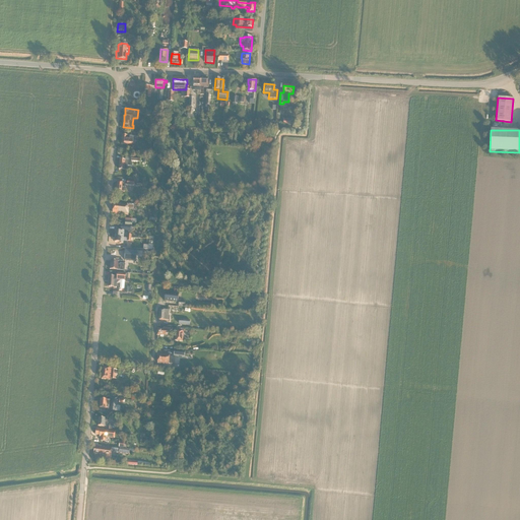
[(133,145),(133,139),(129,138),(129,136),(122,135),(121,144),(127,144),(133,145)]
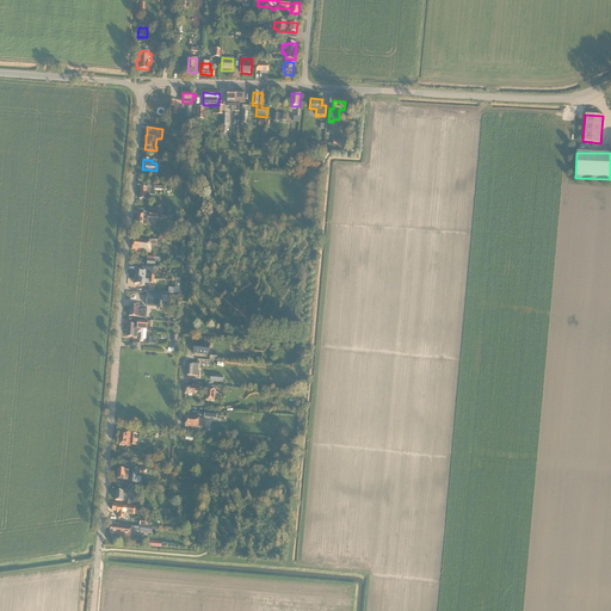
[(154,189),(150,189),(141,187),(140,199),(149,201),(149,195),(155,196),(155,190),(161,190),(165,191),(165,186),(161,186),(154,185),(154,189)]
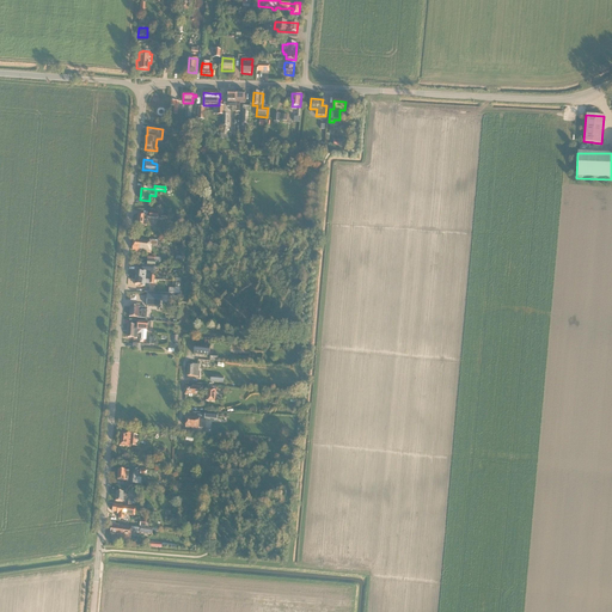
[(158,219),(158,213),(150,213),(150,215),(145,215),(145,214),(139,214),(138,225),(144,226),(144,225),(146,226),(147,218),(158,219)]
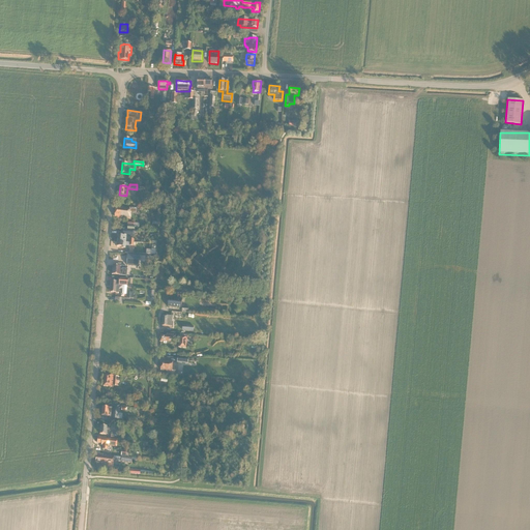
[(130,219),(130,211),(130,208),(118,207),(118,208),(116,207),(115,217),(118,217),(117,218),(130,219)]
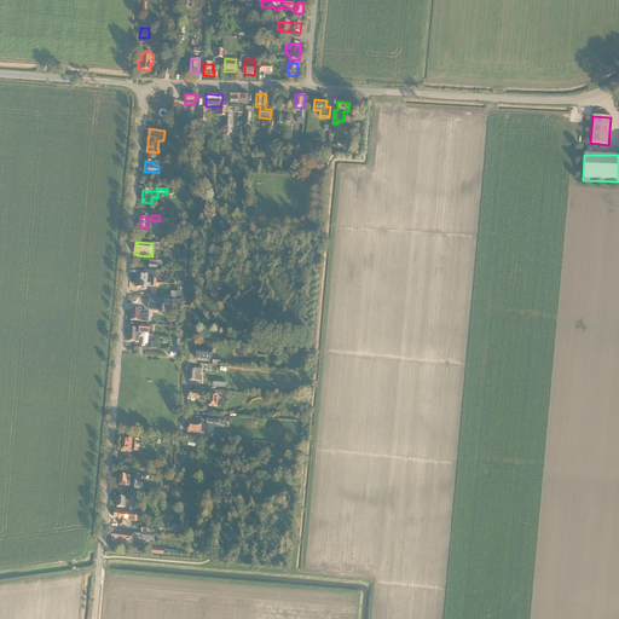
[(148,283),(137,282),(137,289),(142,289),(142,290),(146,290),(146,291),(146,296),(151,296),(151,290),(151,288),(151,283),(148,283)]
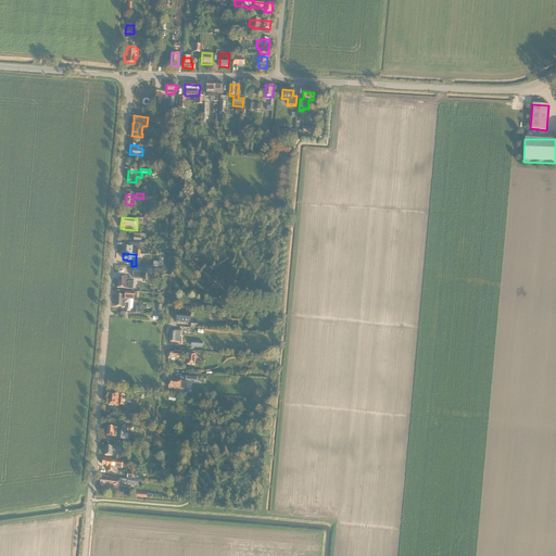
[(146,279),(146,274),(146,270),(147,270),(147,268),(134,267),(134,269),(134,273),(134,274),(134,277),(133,277),(133,278),(146,279)]
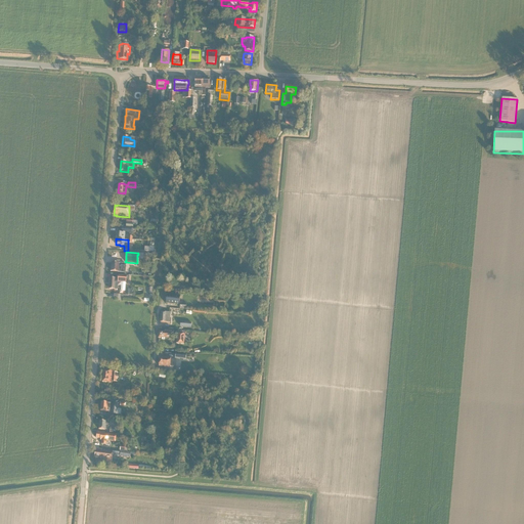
[(126,264),(112,263),(111,271),(125,273),(126,264)]
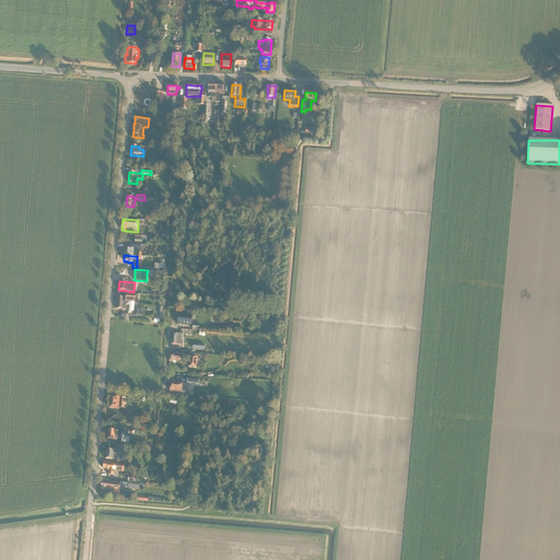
[(126,298),(118,298),(117,308),(126,310),(126,302),(136,302),(136,300),(138,300),(139,295),(126,294),(126,298)]
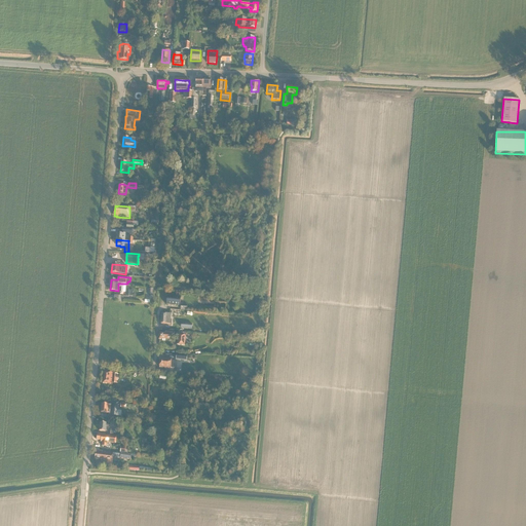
[(166,305),(180,306),(181,297),(176,297),(176,298),(167,297),(166,305)]
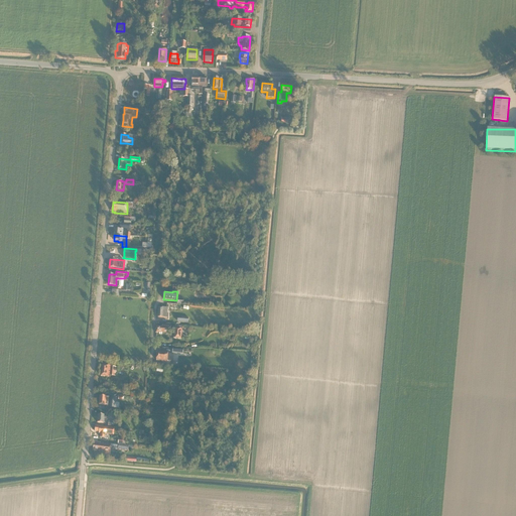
[(157,317),(166,317),(167,317),(167,307),(158,307),(157,317)]
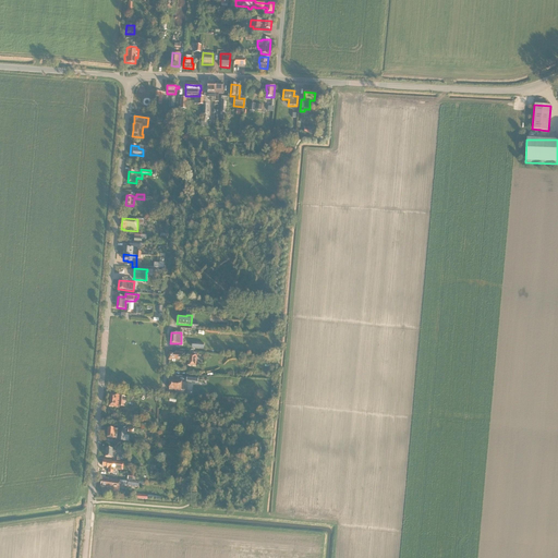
[(172,360),(172,361),(176,362),(176,360),(182,360),(182,358),(189,358),(187,366),(196,367),(196,356),(197,353),(190,352),(190,353),(176,352),(176,353),(169,352),(168,360),(170,361),(171,360),(172,360)]
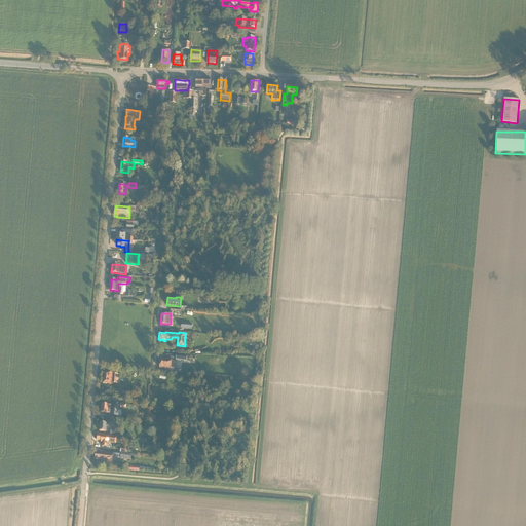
[(186,361),(187,357),(190,357),(190,352),(184,352),(184,355),(176,354),(176,360),(186,361)]
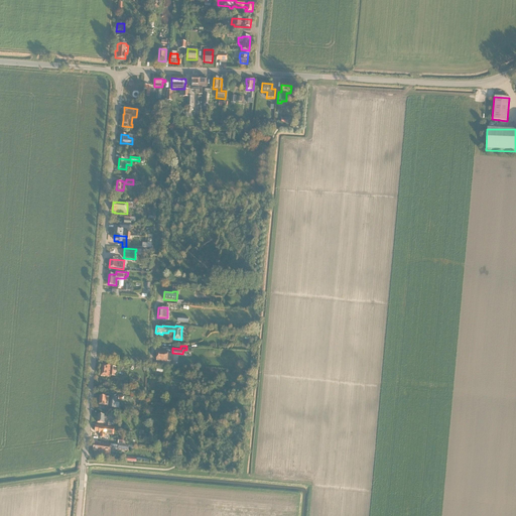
[(167,362),(168,352),(162,352),(162,353),(157,353),(156,361),(162,361),(162,362),(167,362)]
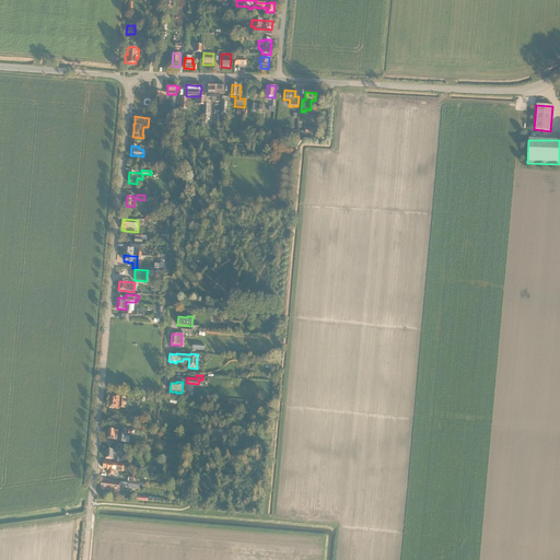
[(125,408),(126,398),(120,398),(120,397),(111,396),(109,408),(119,409),(119,408),(125,408)]
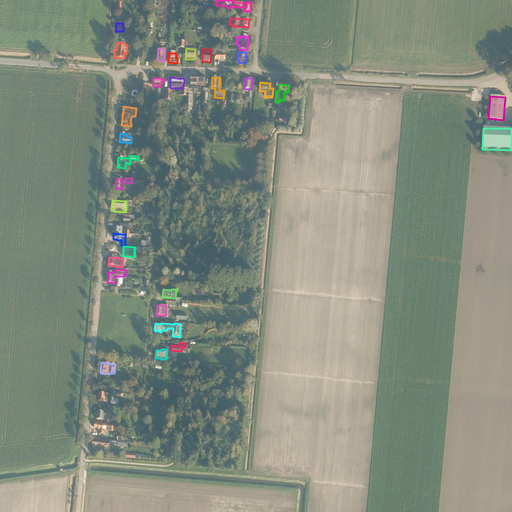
[(104,402),(108,402),(108,405),(114,405),(115,395),(109,394),(105,394),(99,393),(98,402),(104,402)]
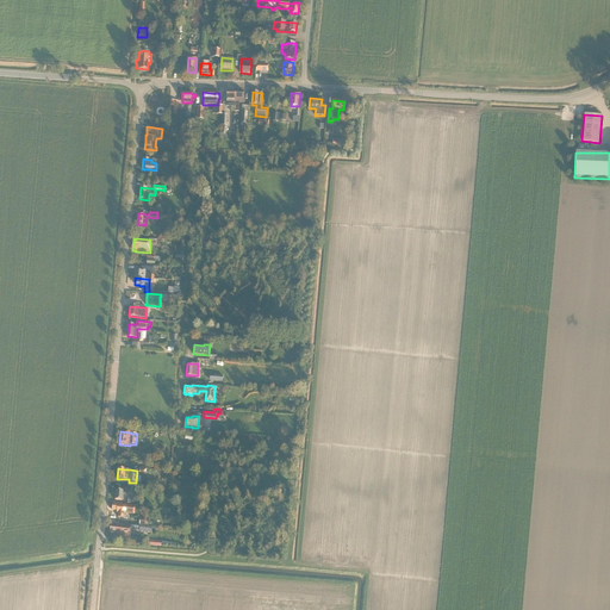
[(128,496),(128,492),(123,491),(116,491),(116,500),(123,500),(123,495),(128,496)]
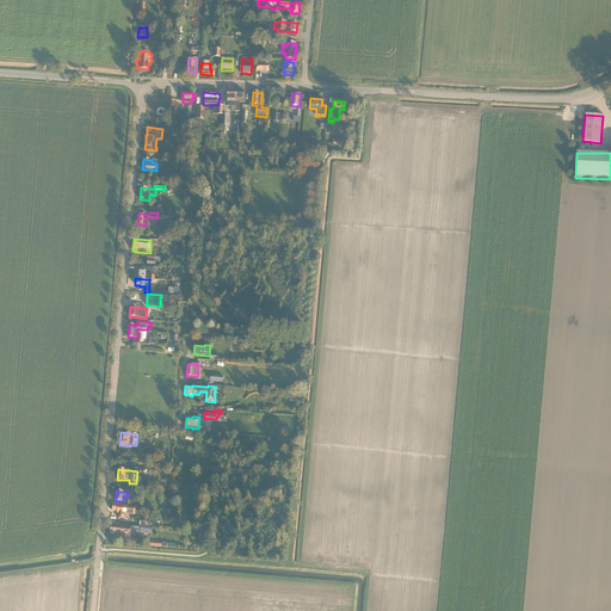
[(112,511),(117,511),(117,513),(134,514),(135,507),(113,505),(112,511)]
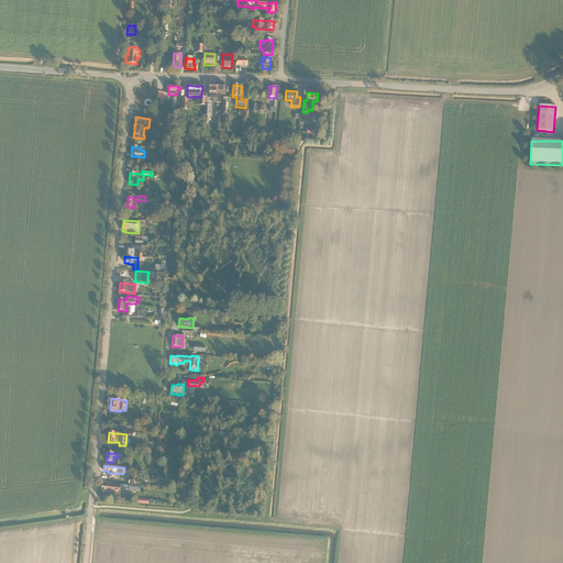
[(120,496),(121,487),(121,486),(121,485),(121,484),(102,482),(101,490),(108,492),(108,495),(120,496)]
